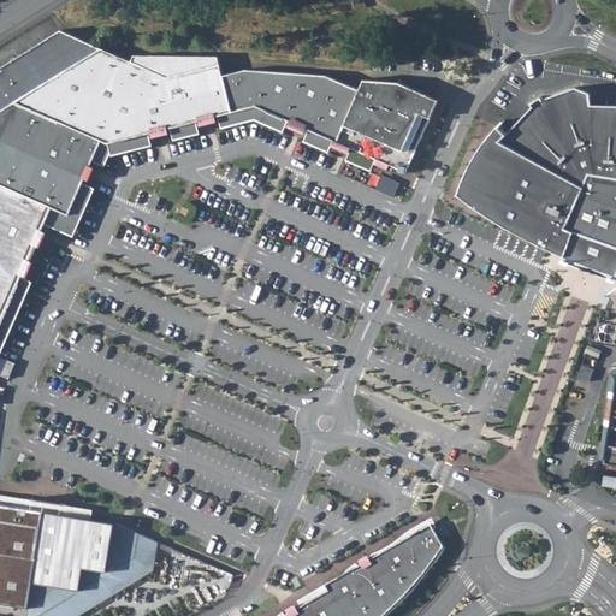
[(0,325),(53,207),(70,215),(104,140),(110,143),(232,112),(224,75),(219,55),(135,55),(132,60),(102,48),(61,30),(0,67),(0,603),(29,608),(34,582),(81,590),(84,568),(108,572),(116,522),(95,519),(66,515),(67,505),(31,499),(30,508),(0,503),(0,325)]
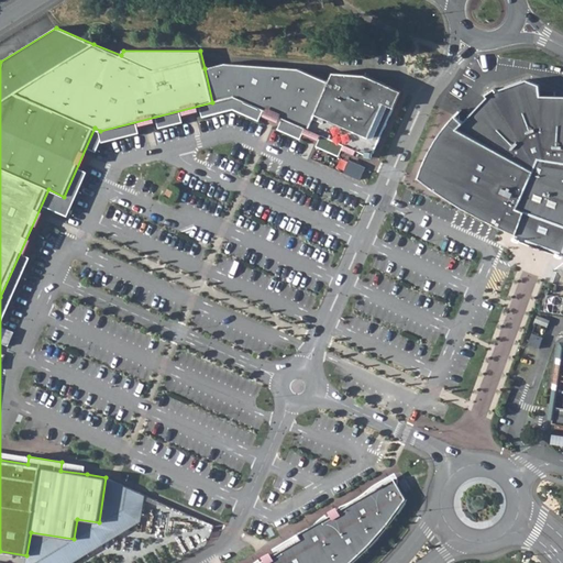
[(205,68),(212,102),(235,97),(307,129),(329,81),(299,68),(225,63),(205,68)]
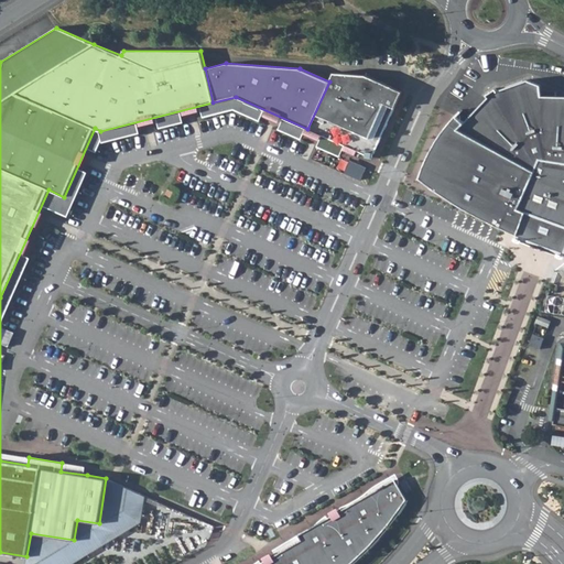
[(329,82),(307,129),(345,145),(344,150),(356,155),(357,151),(366,154),(366,156),(372,158),(372,153),(375,153),(402,91),(366,75),(334,73),(329,82)]
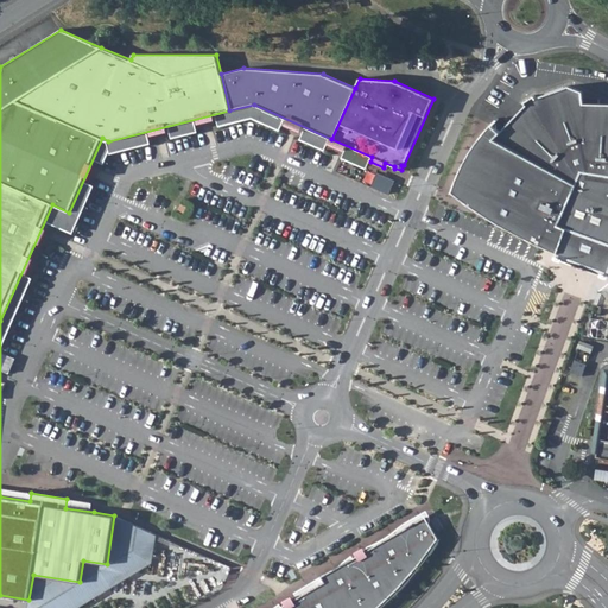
[(607,103),(583,102),(583,90),(568,86),(534,96),(533,94),(524,101),(526,103),(500,132),(492,125),(482,135),(473,149),(466,159),(460,171),(456,181),(453,191),(481,211),(558,247),(557,253),(586,263),(607,271),(607,103)]
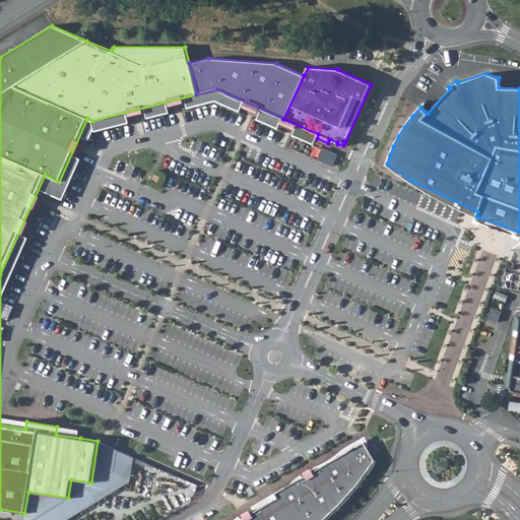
[(159,173),(154,171),(150,178),(156,180),(159,173)]
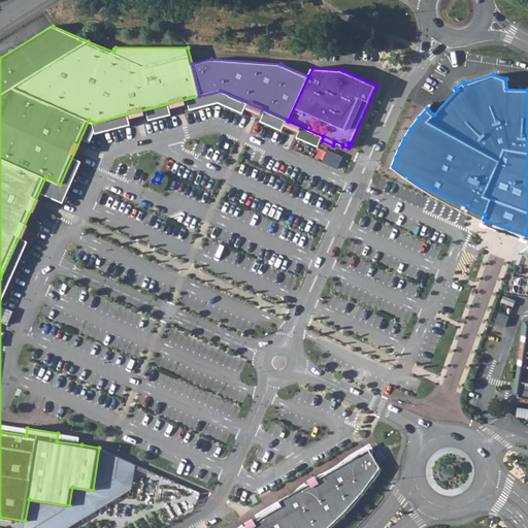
[(527,277),(514,276),(513,292),(527,293),(527,277)]
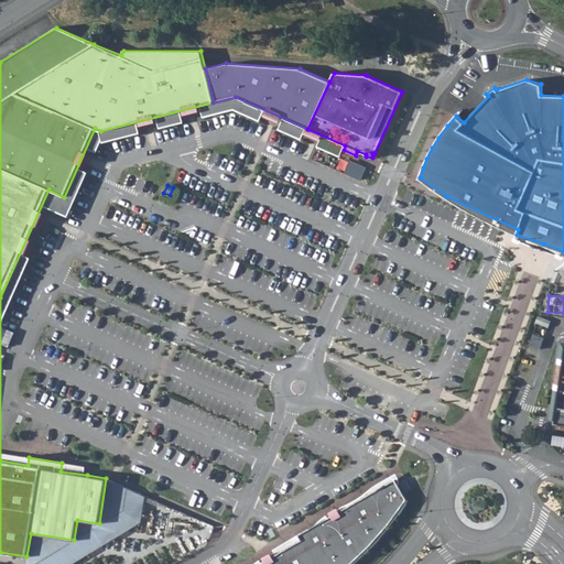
[(552,314),(539,310),(535,316),(550,322),(552,314)]
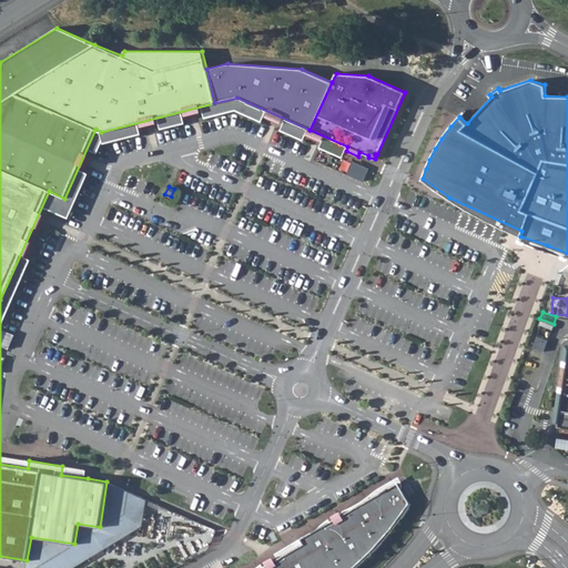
[(549,334),(538,331),(534,342),(545,346),(549,334)]
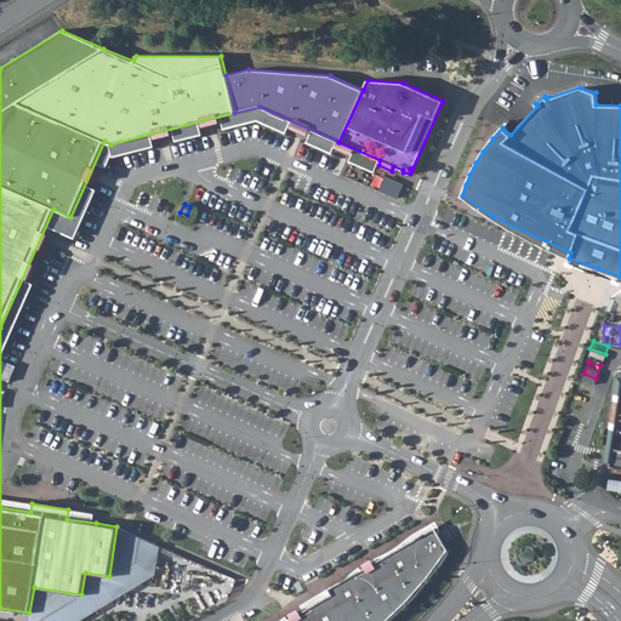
[(620,393),(610,466),(620,467),(620,393)]
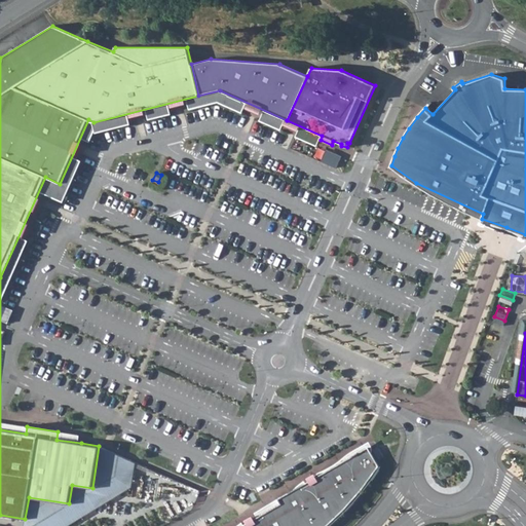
[(525,404),(518,404),(517,415),(525,415),(525,404)]
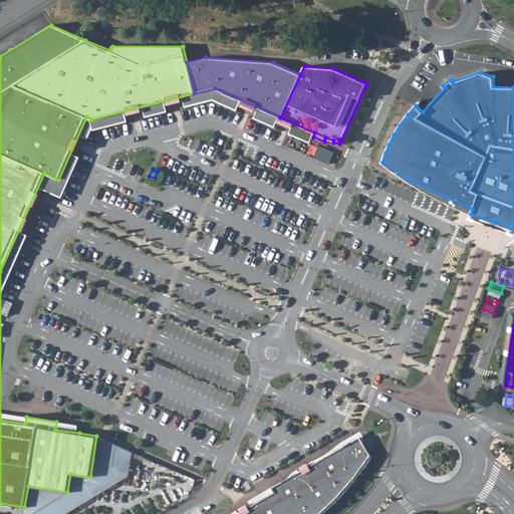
[(0,420),(25,424),(26,417),(0,412),(0,420)]
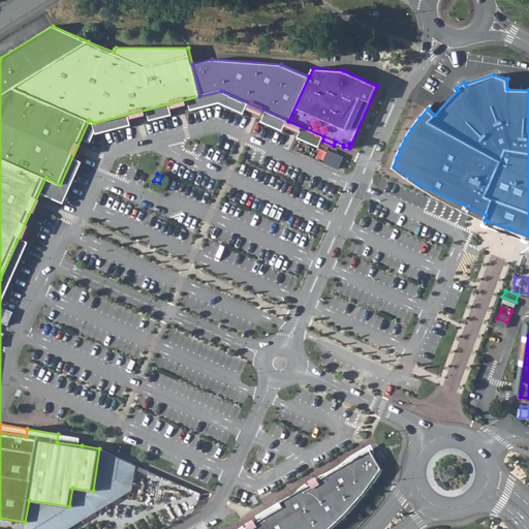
[(83,438),(58,434),(57,442),(82,445),(83,438)]
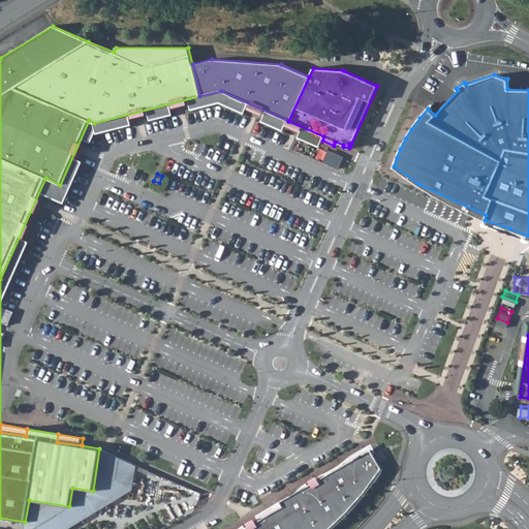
[(29,500),(25,522),(24,528),(63,528),(132,487),(135,464),(99,448),(93,491),(72,488),(69,506),(29,500)]
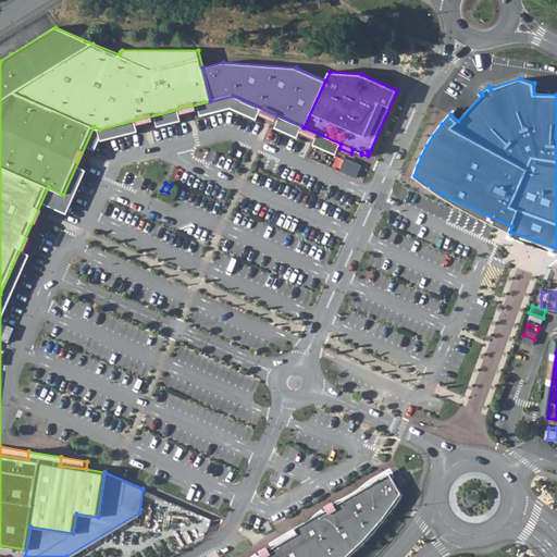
[(391,473),(295,528),(298,533),(256,556),(345,556),(364,540),(383,518),(401,493),(391,473)]
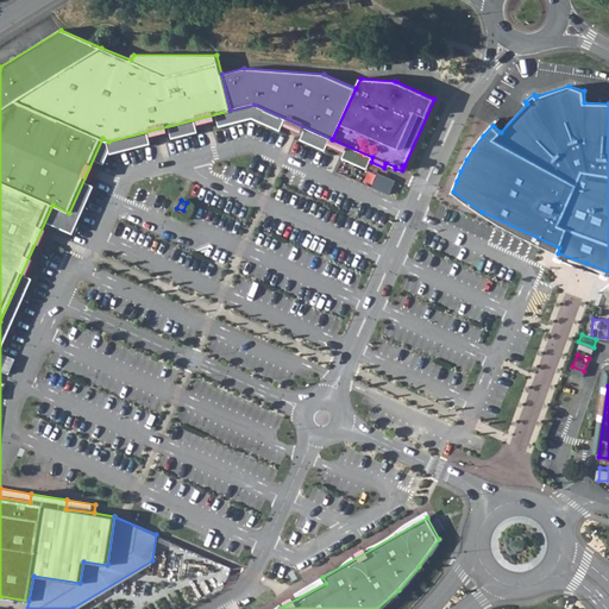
[(446,531),(440,521),(434,525),(440,534),(446,531)]
